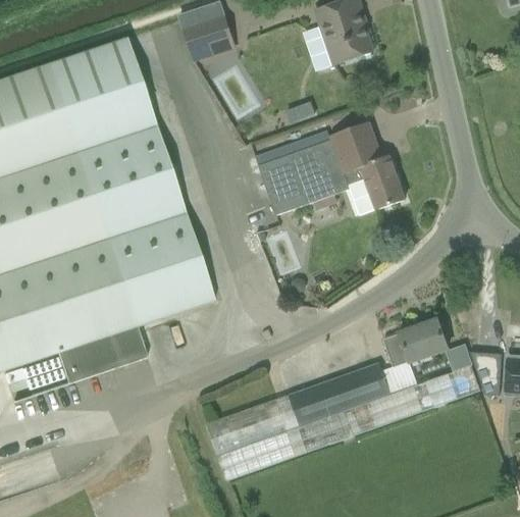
[(180,12),(193,50),(236,36),(224,0),(217,0),(180,12)]
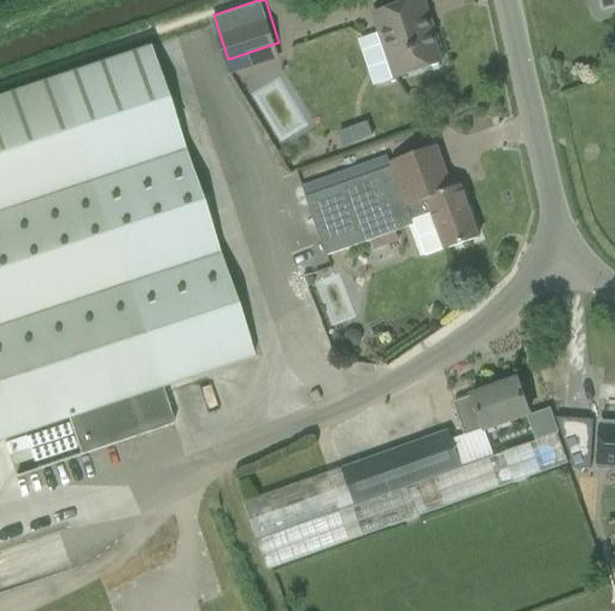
[(380,29),(361,35),(376,81),(421,66),(444,58),(429,13),(433,12),(428,0),(399,0),(374,10),(380,29)]
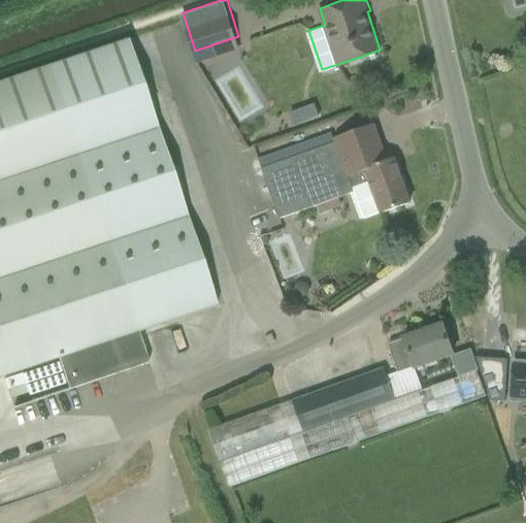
[(0,373),(59,355),(69,387),(151,359),(140,328),(219,301),(130,37),(0,77),(0,373)]
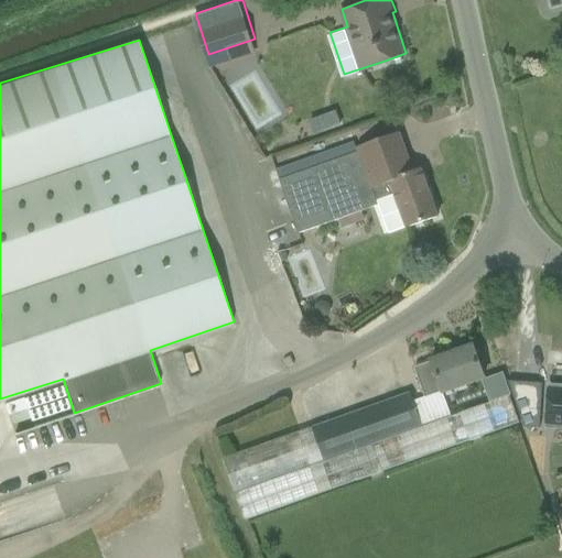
[(359,149),(282,177),(301,229),(341,215),(342,215),(365,207),(380,201),(390,230),(409,223),(440,212),(423,165),(420,166),(414,168),(411,159),(401,130),(358,146),(359,149)]
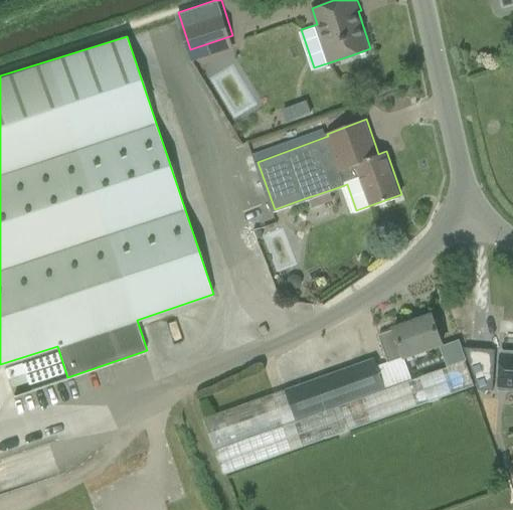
[(255,227),(259,236),(264,234),(265,229),(263,224),(255,227)]
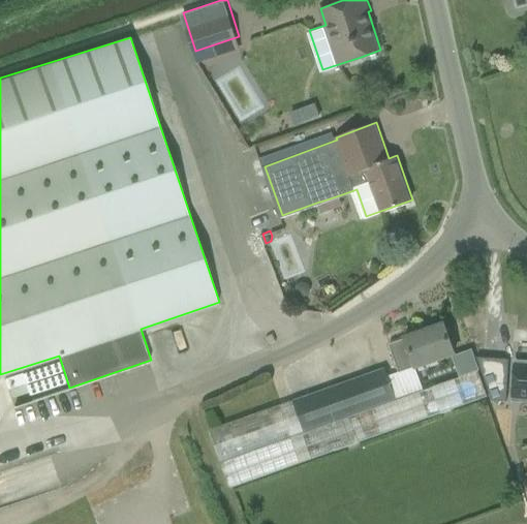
[(212,426),(234,487),(490,395),(479,367),(425,387),(416,365),(456,350),(445,321),(430,327),(429,326),(416,331),(416,332),(406,335),(407,336),(391,341),(401,369),(389,373),(386,365),(341,381),(341,382),(327,387),(212,426)]
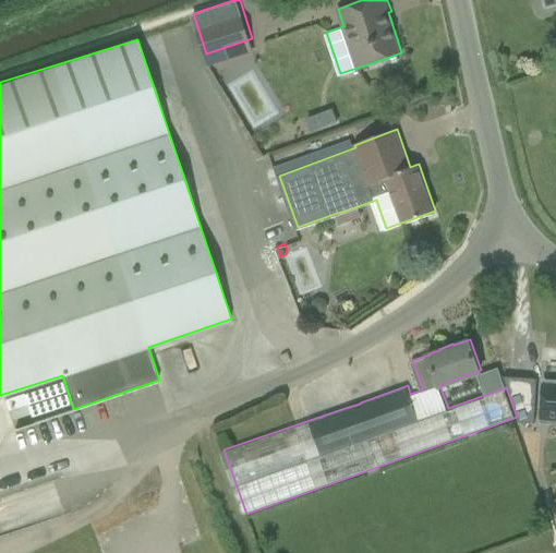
[(555,382),(545,381),(543,413),(555,415),(555,382)]
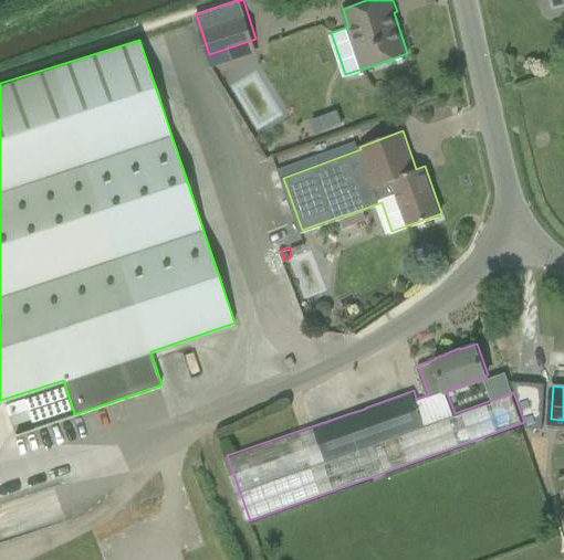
[(544,425),(544,410),(523,409),(529,425),(544,425)]
